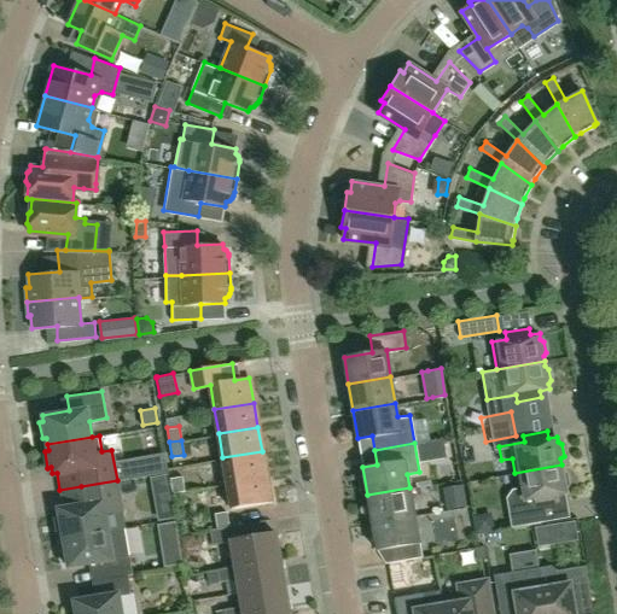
[(127,455),(133,479),(157,473),(151,449),(127,455)]
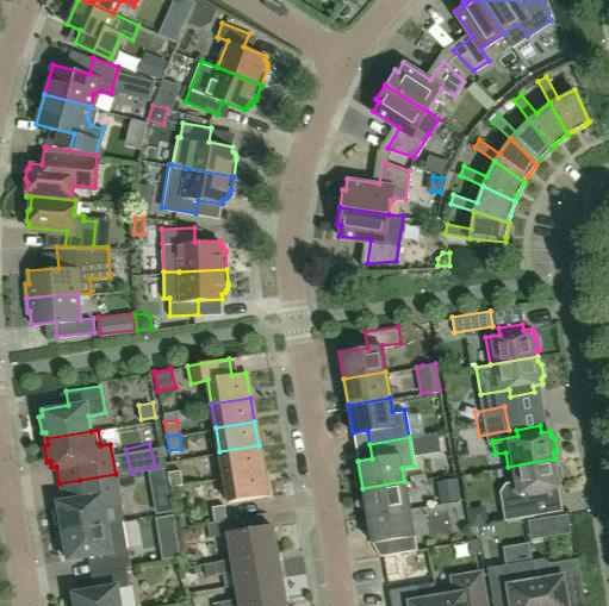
[(223,476),(262,469),(259,445),(219,451),(223,476)]
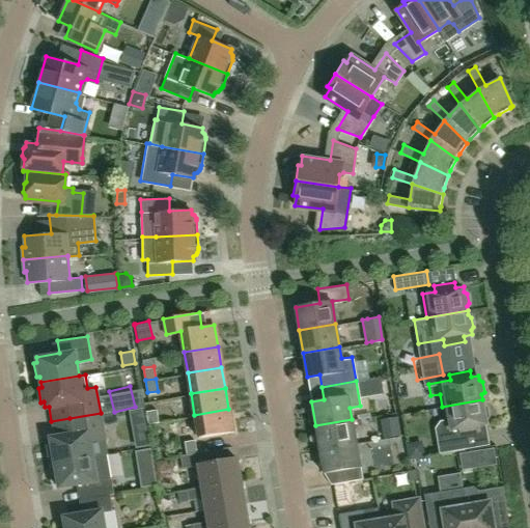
[(464,447),(462,434),(480,431),(479,424),(486,423),(485,418),(487,415),(486,406),(483,404),(482,399),(442,407),(444,419),(439,420),(435,426),(437,439),(439,451),(443,450),(464,447)]
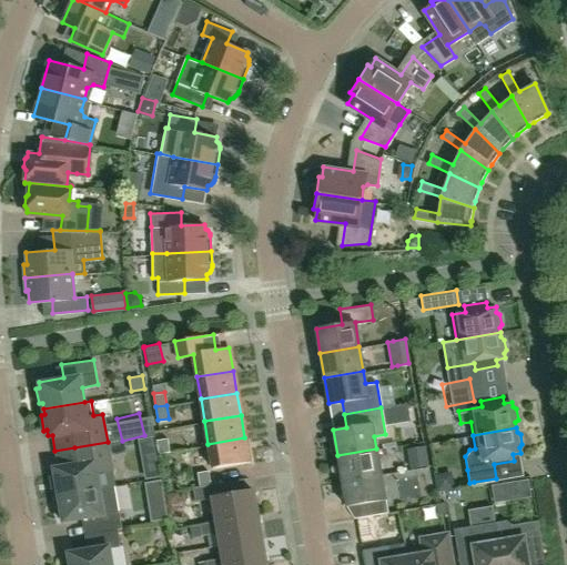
[(137,437),(140,453),(155,451),(152,435),(137,437)]
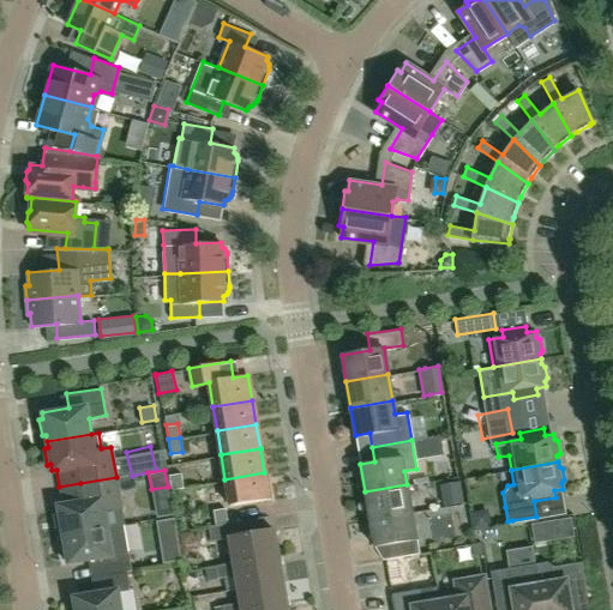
[(170,488),(182,487),(180,472),(168,473),(170,488)]
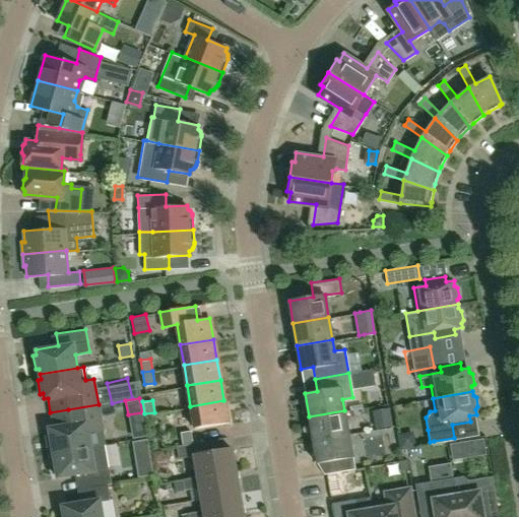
[(194,427),(228,422),(223,400),(190,406),(194,427)]
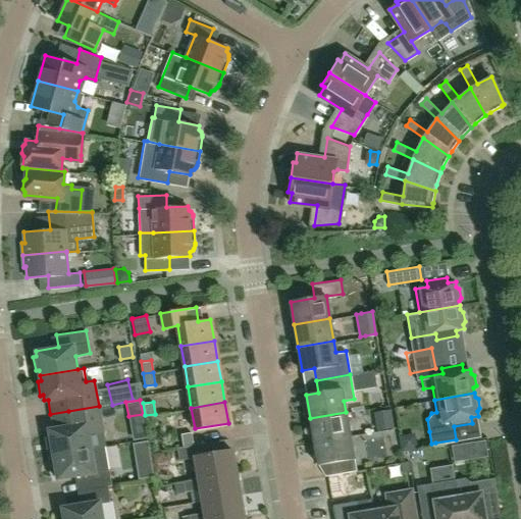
[(53,454),(91,447),(89,433),(103,431),(99,406),(68,411),(71,425),(49,428),(49,434),(46,434),(49,449),(52,448),(53,454)]
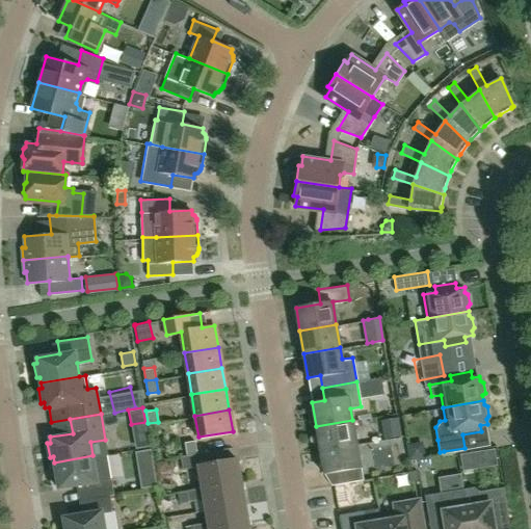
[(383,438),(401,434),(398,417),(380,420),(383,438)]
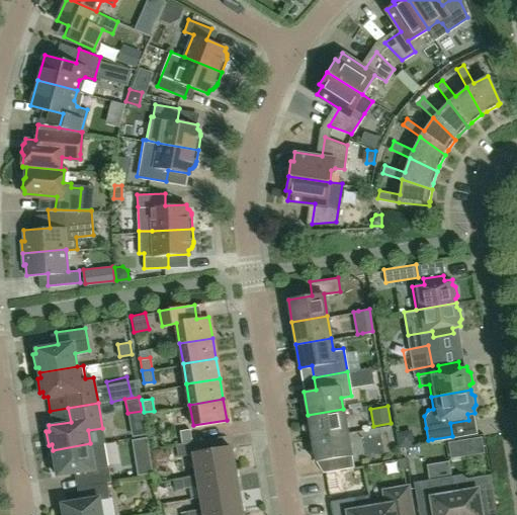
[(312,437),(347,431),(343,409),(308,415),(312,437)]
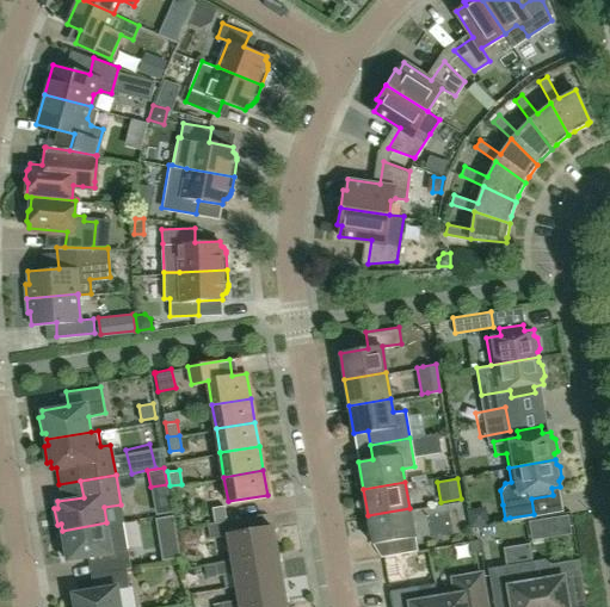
[(214,520),(226,519),(223,505),(211,506),(214,520)]
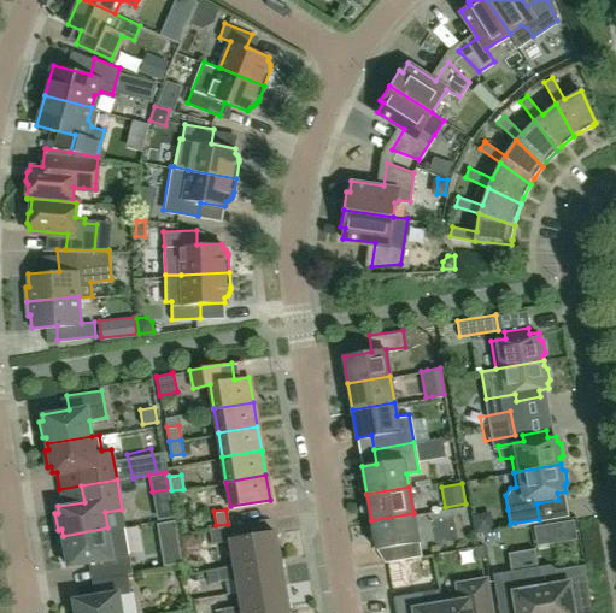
[(421,554),(414,513),(371,520),(376,547),(381,547),(383,561),(421,554)]
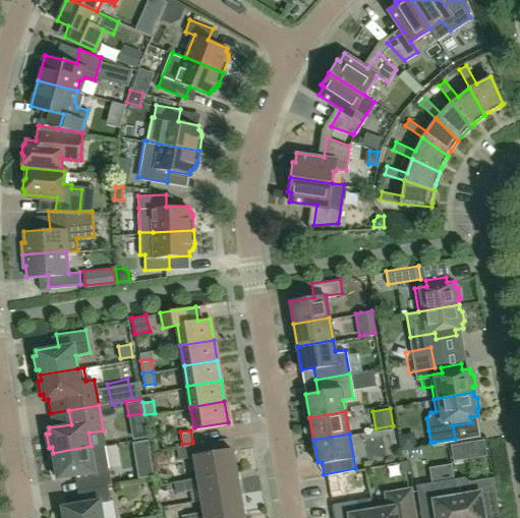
[(207,453),(205,441),(176,446),(178,458),(194,455),(197,476),(235,469),(232,448),(207,453)]
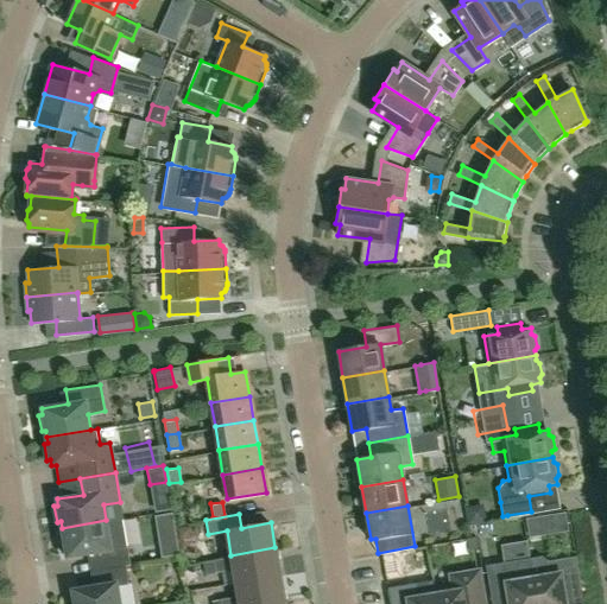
[(525,517),(529,536),(550,533),(547,514),(525,517)]
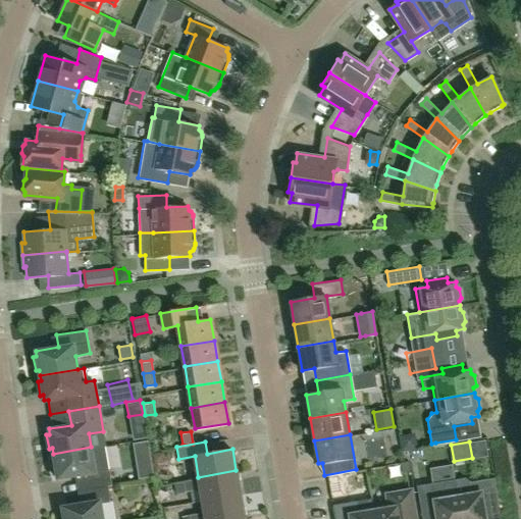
[(80,474),(82,488),(111,483),(104,445),(91,447),(53,454),(54,459),(51,460),(53,473),(56,473),(57,478),(80,474)]
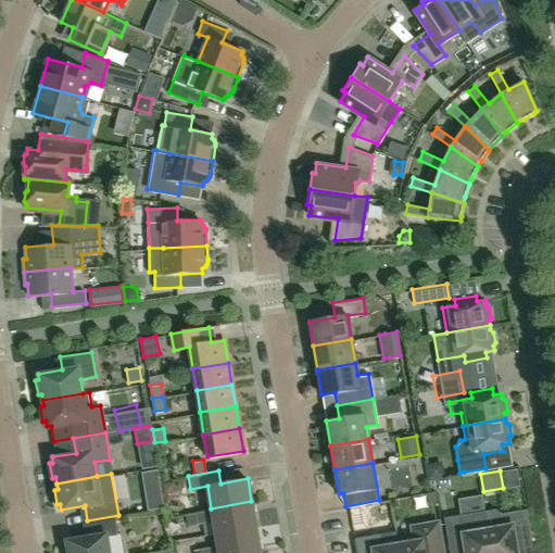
[(162,481),(164,493),(175,491),(174,480),(162,481)]
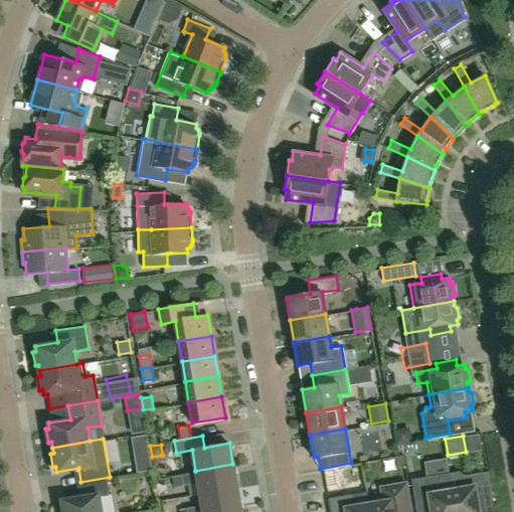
[(402,454),(394,455),(396,465),(404,464),(402,454)]
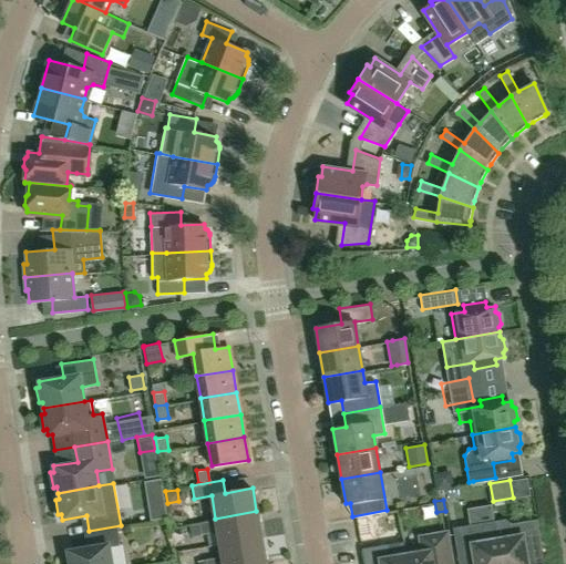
[(166,516),(164,502),(147,505),(150,519),(166,516)]
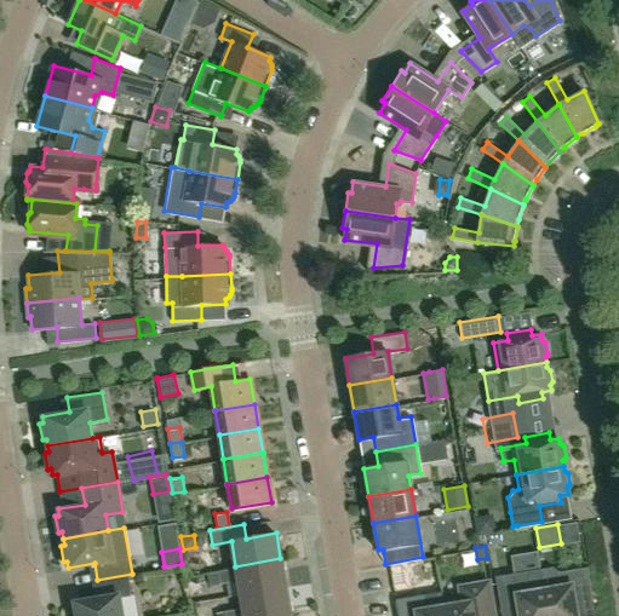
[(285,585),(280,558),(235,566),(235,568),(217,570),(217,571),(219,583),(238,580),(240,592),(285,585)]
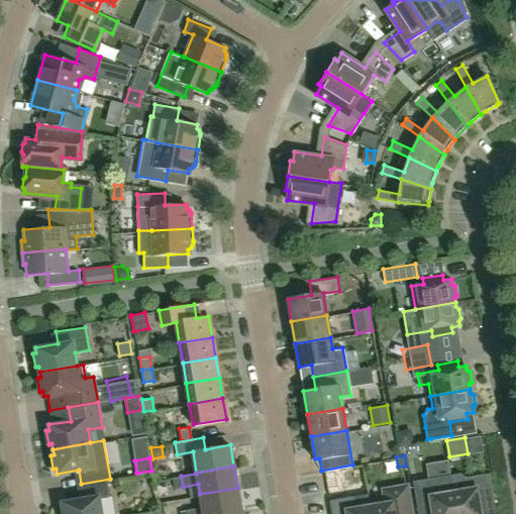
[(465,477),(460,472),(450,474),(456,513),(481,513),(479,502),(494,499),(489,473),(465,477)]
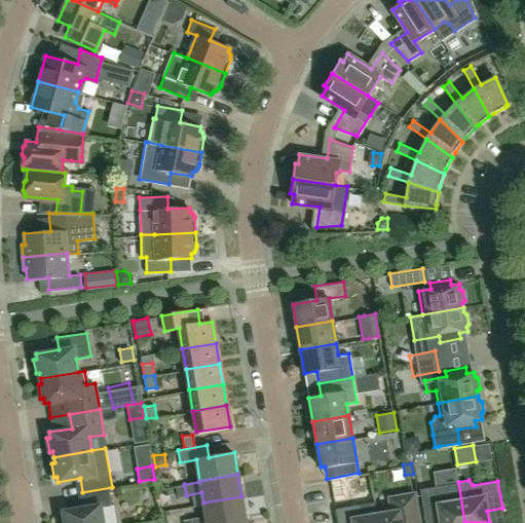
[(464,522),(458,482),(419,489),(425,521),(440,519),(440,522),(464,522)]
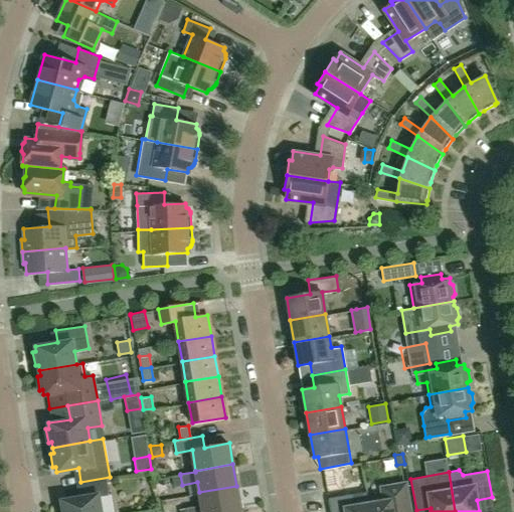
[(182,485),(180,475),(171,476),(172,486),(182,485)]
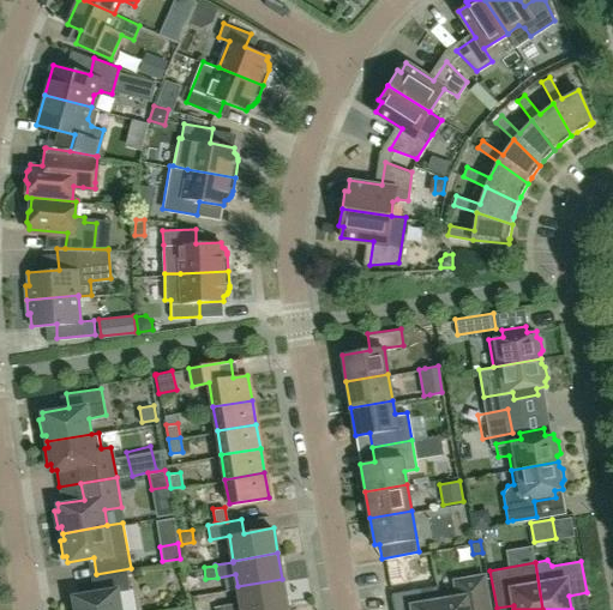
[(121,609),(118,589),(128,586),(126,569),(131,569),(131,568),(96,574),(100,591),(73,596),(73,602),(70,603),(71,609),(121,609)]
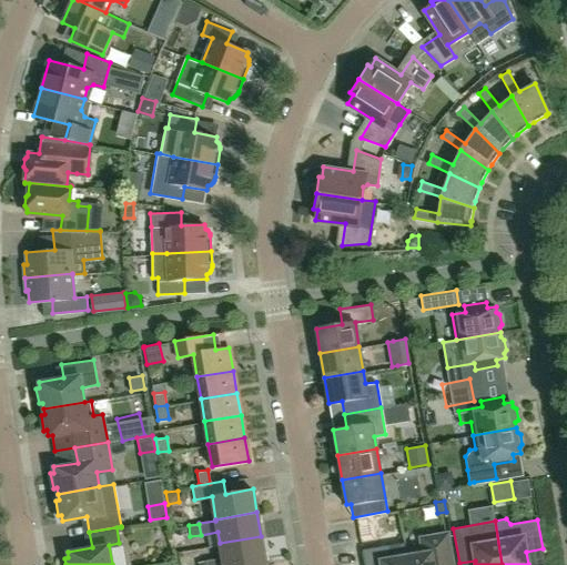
[(449,564),(451,564),(445,535),(424,538),(419,543),(421,546),(405,550),(407,564),(449,564)]
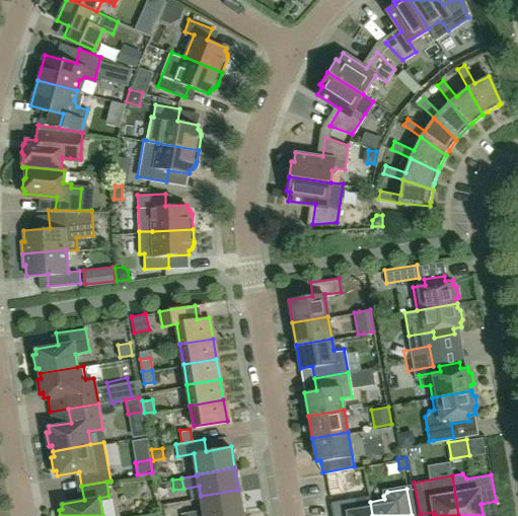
[(188,515),(212,515),(242,511),(238,490),(201,496),(203,507),(187,510),(188,515)]
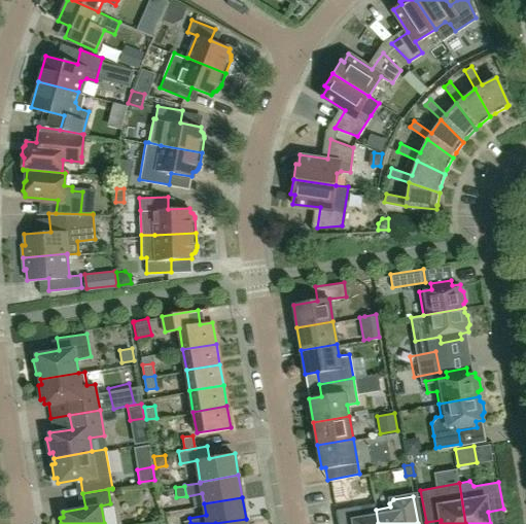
[(378,523),(376,510),(375,502),(336,509),(338,523),(378,523)]
